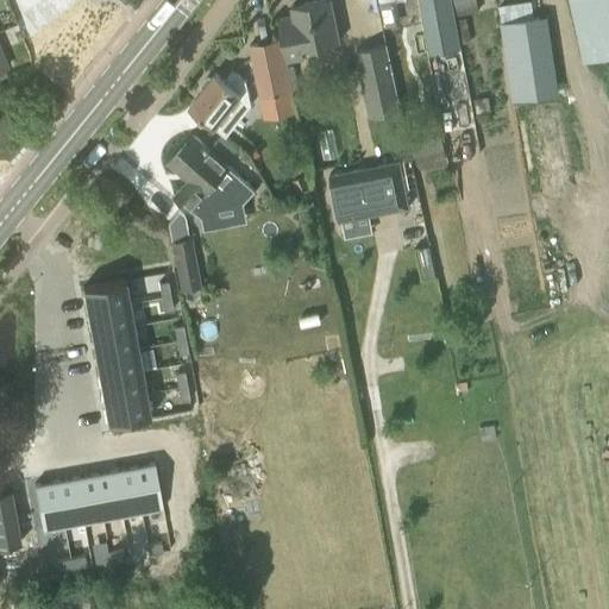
[(277,18),(282,42),(286,62),(303,58),(302,49),(337,42),(339,41),(330,0),(320,0),(292,6),(293,16),(277,18)]
